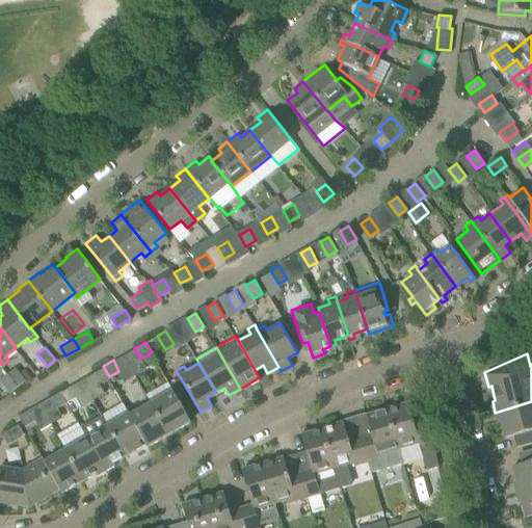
[(15,366),(7,372),(17,385),(25,378),(15,366)]
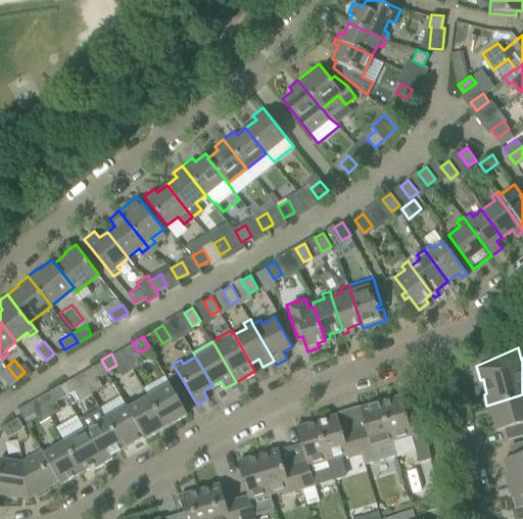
[(107,370),(101,360),(91,366),(97,376),(107,370)]
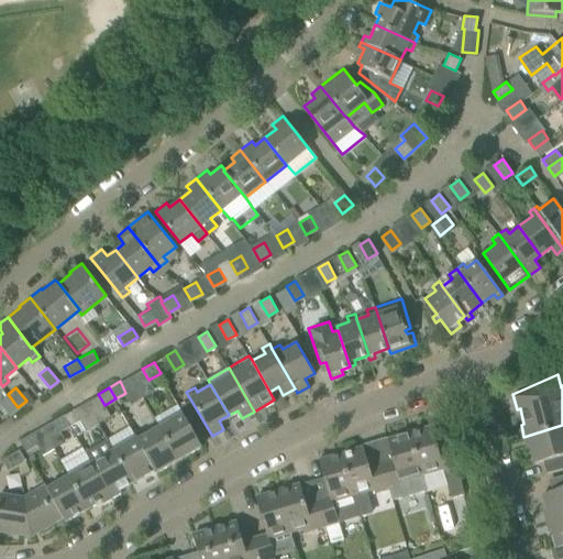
[(18,407),(8,394),(0,399),(0,401),(10,414),(18,407)]
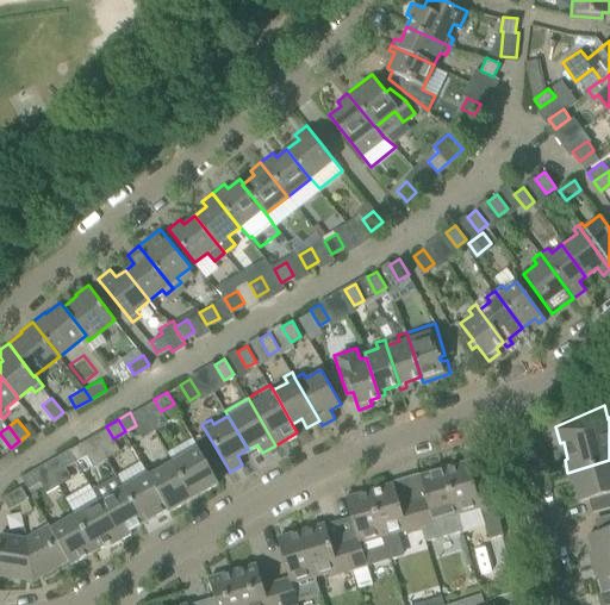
[(81,441),(69,447),(76,460),(88,453),(81,441)]
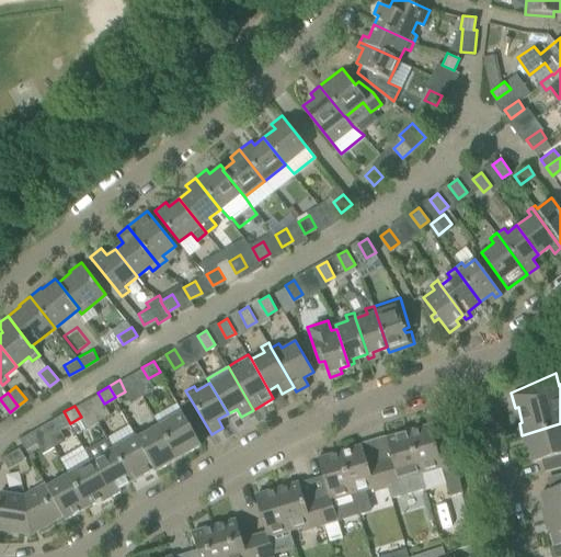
[(70,423),(64,411),(53,418),(59,429),(70,423)]
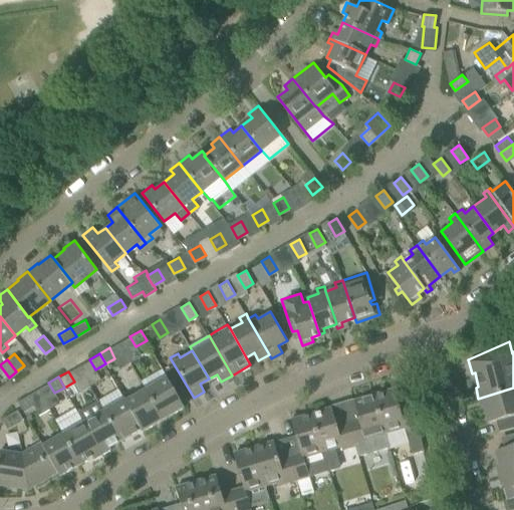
[(167,376),(146,389),(163,418),(184,406),(167,376)]
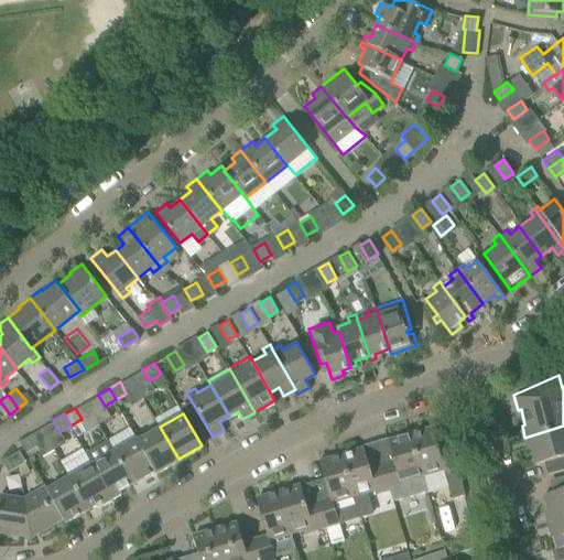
[(433,426),(410,432),(423,474),(425,484),(426,491),(447,485),(451,496),(465,493),(451,442),(438,445),(433,426)]
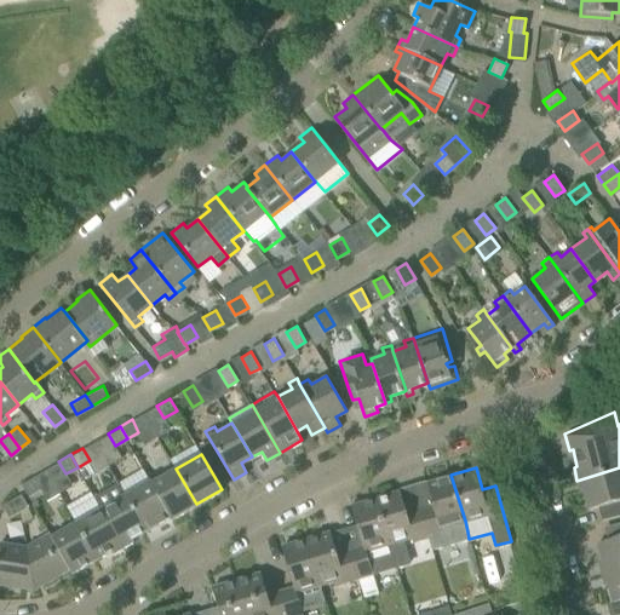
[(619,467),(577,481),(580,489),(583,489),(587,507),(598,505),(602,518),(619,512),(619,467)]
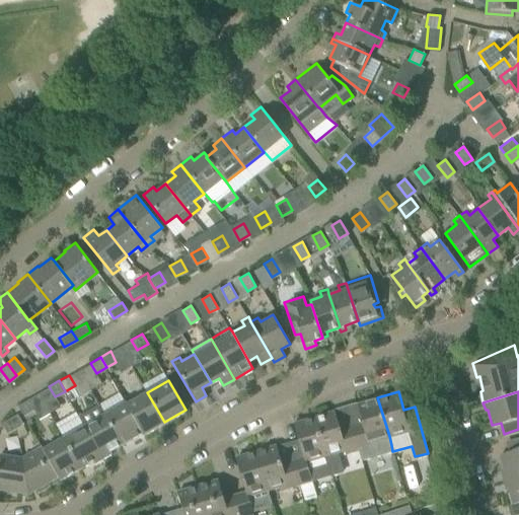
[(147,392),(128,403),(127,403),(142,431),(142,432),(143,434),(164,422),(147,392)]
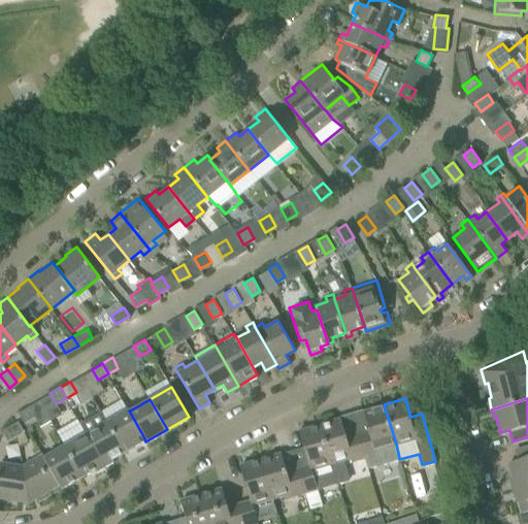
[(369,429),(357,433),(364,457),(376,453),(375,449),(386,446),(389,456),(398,453),(396,444),(384,404),(363,411),(369,429)]
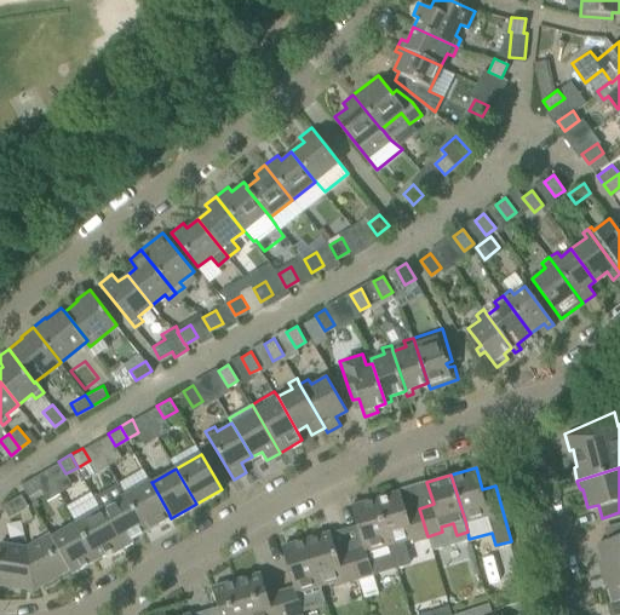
[(22,483),(26,489),(28,495),(41,488),(34,476),(22,483)]
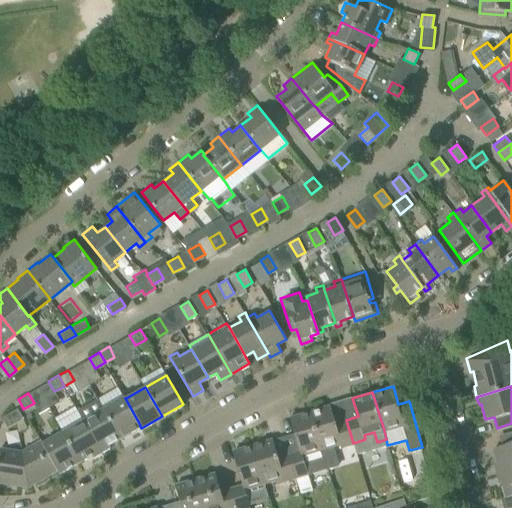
[(124,396),(104,407),(103,407),(121,437),(140,426),(140,425),(125,398),(126,398),(124,396)]
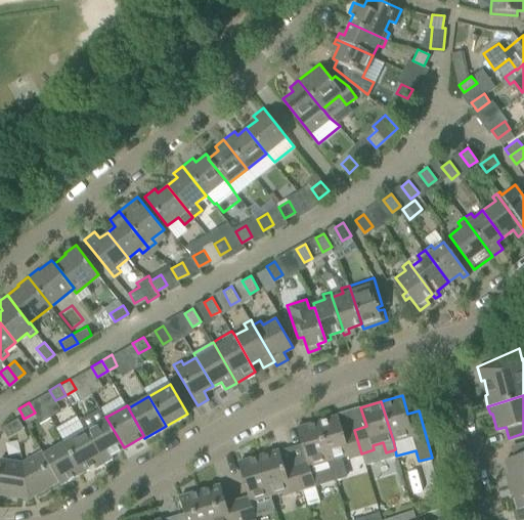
[(79,419),(85,429),(103,462),(113,457),(111,455),(124,447),(105,417),(106,417),(100,406),(79,419)]
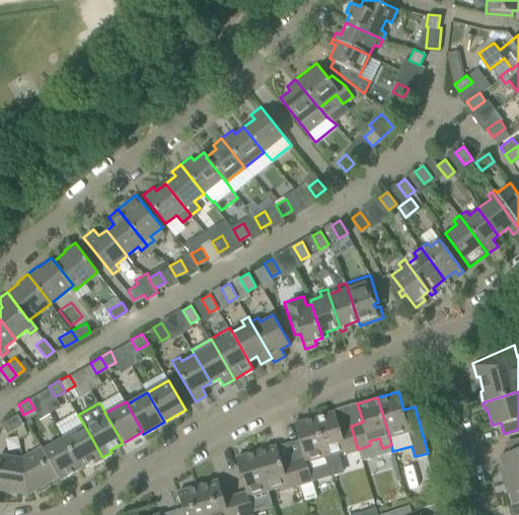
[(334,410),(314,416),(329,469),(330,469),(331,473),(344,470),(338,451),(346,448),(347,452),(358,449),(351,426),(340,429),(334,410)]
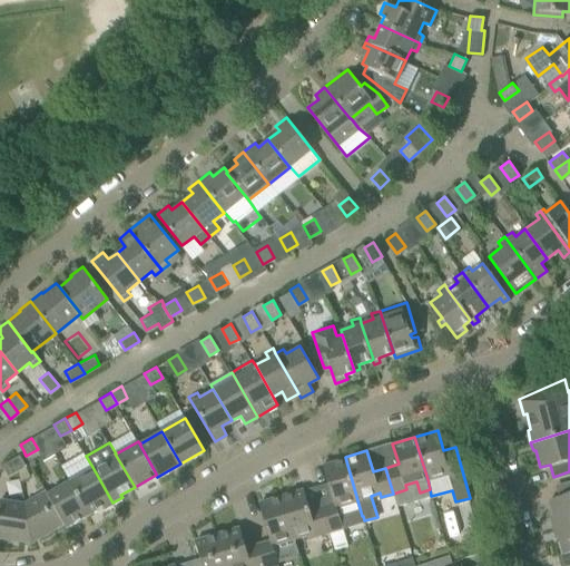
[(26,465),(20,454),(11,458),(17,469),(26,465)]
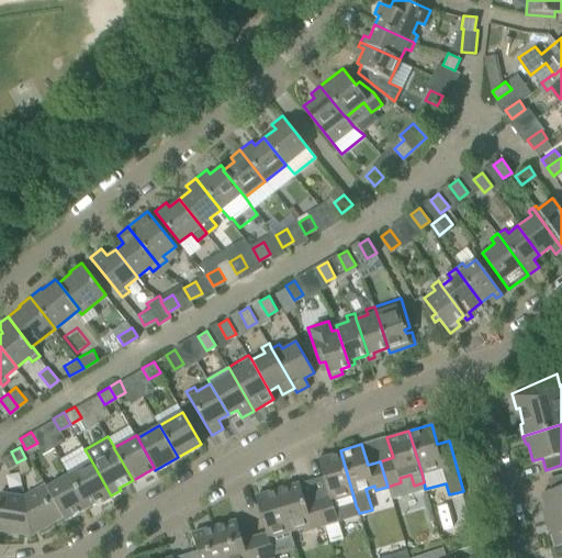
[(317,499),(325,523),(329,539),(343,536),(337,515),(357,509),(340,450),(318,457),(329,494),(317,499)]
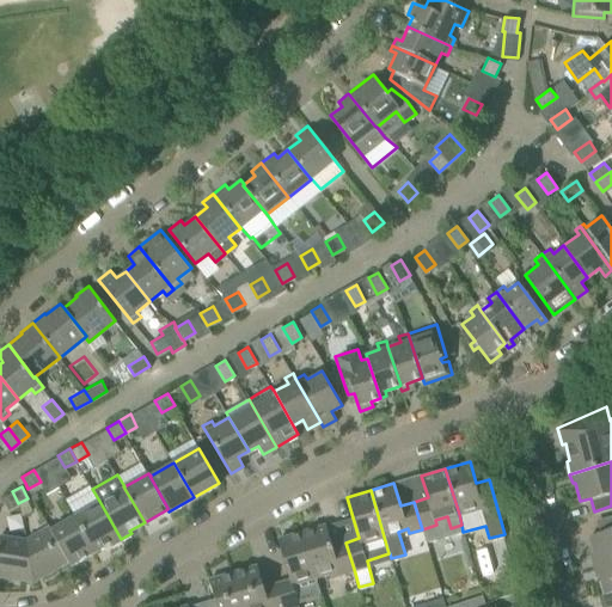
[(18,503),(12,491),(2,497),(8,509),(18,503)]
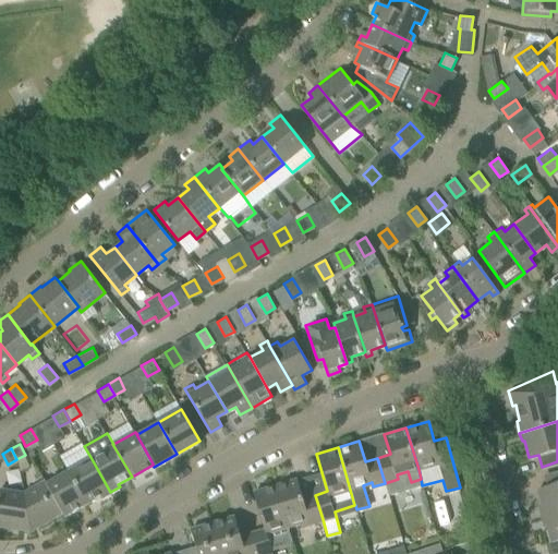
[(91,457),(69,470),(87,502),(100,494),(101,497),(110,492),(91,457)]
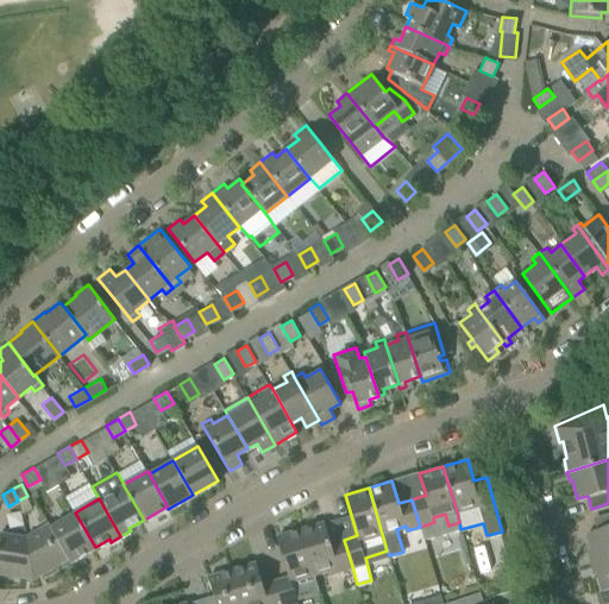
[(75,513),(51,526),(50,526),(68,558),(70,561),(95,547),(75,513)]
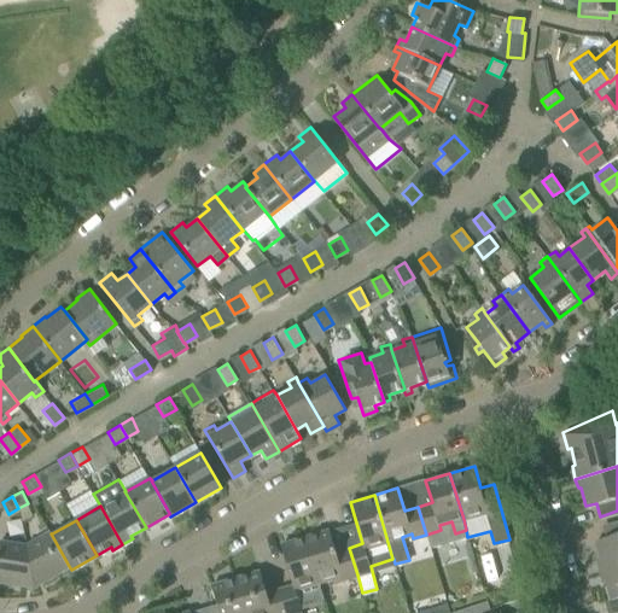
[(330,529),(303,536),(318,582),(319,582),(332,578),(333,581),(357,574),(349,548),(336,552),(330,529)]
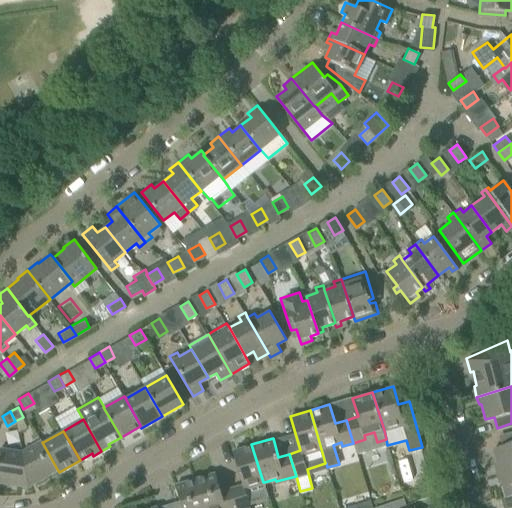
[(21,450),(28,486),(57,469),(42,442),(43,442),(41,439),(21,450)]
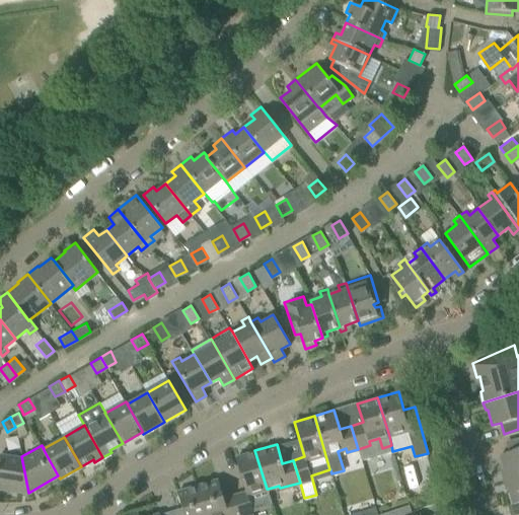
[(501,469),(504,480),(518,475),(518,447),(500,453),(504,468),(501,469)]
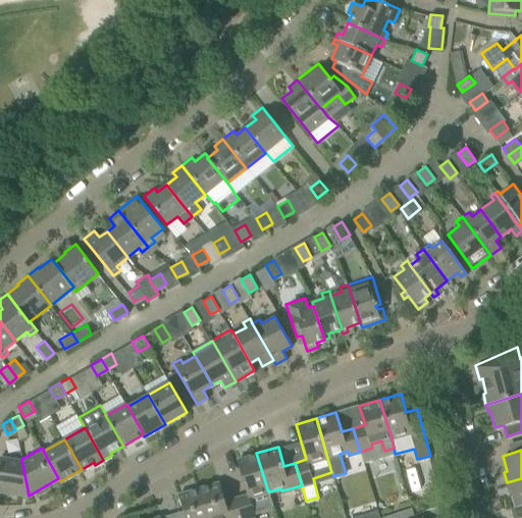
[(247,493),(236,497),(242,517),(255,517),(253,511),(271,505),(272,506),(273,506),(269,491),(268,491),(256,453),(237,459),(247,493)]
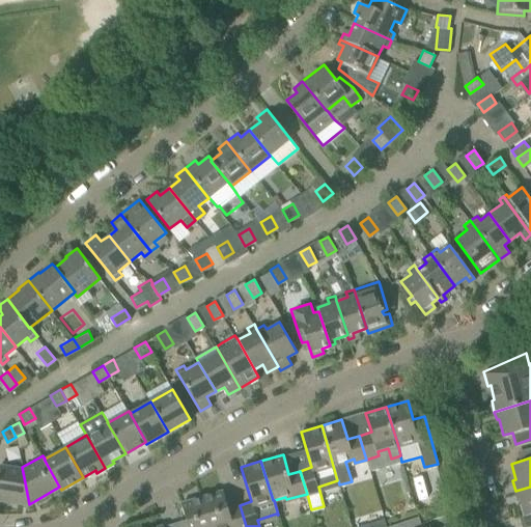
[(0,499),(29,504),(22,467),(0,463),(0,499)]
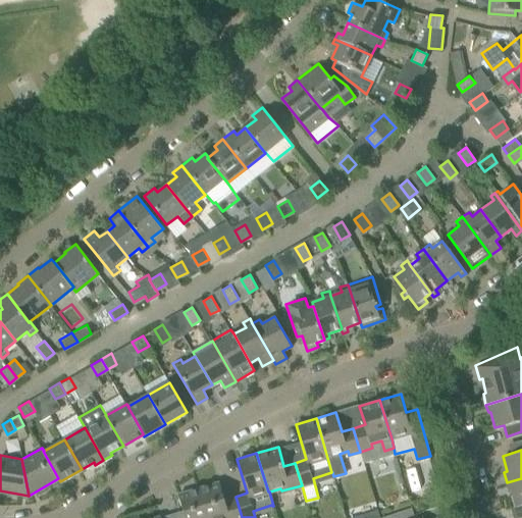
[(521,478),(507,482),(509,490),(512,490),(516,506),(521,503),(521,478)]
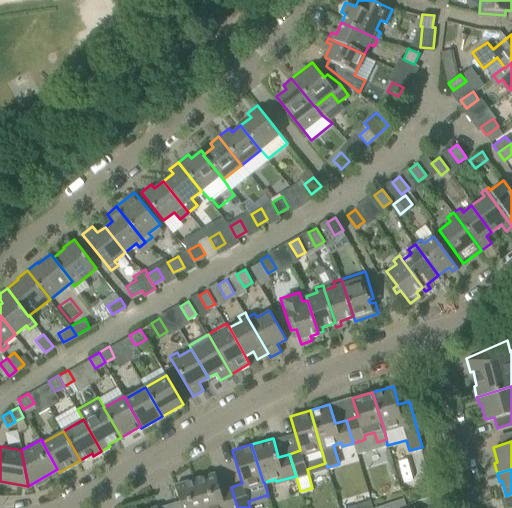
[(215,472),(195,478),(203,507),(237,507),(231,487),(220,490),(215,472)]
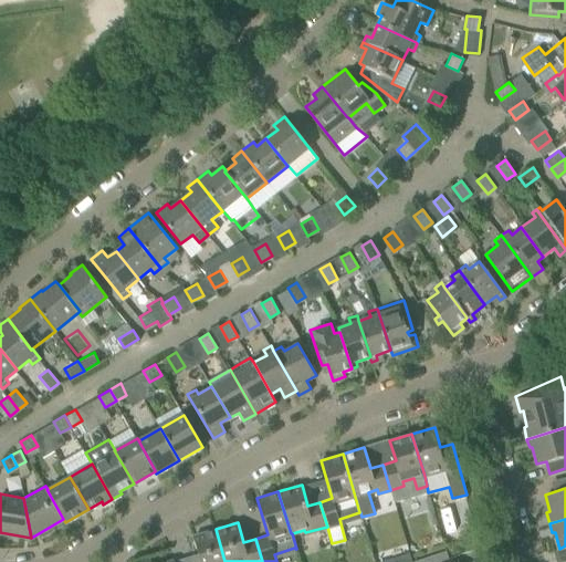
[(200,561),(224,561),(216,529),(194,536),(200,561)]
